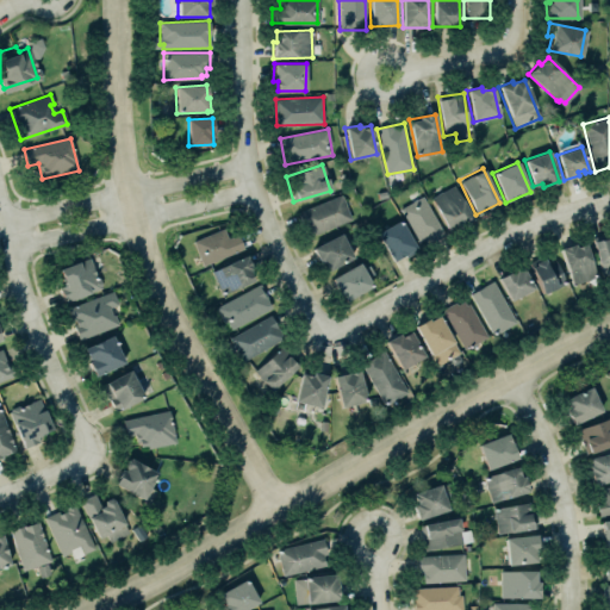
[(429,197),(453,184),(472,221),(448,232),(429,197)]
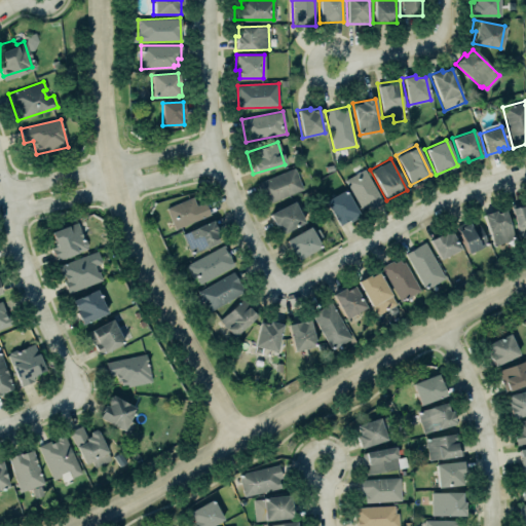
[(257,182),(265,204),(303,190),(295,167),(257,182)]
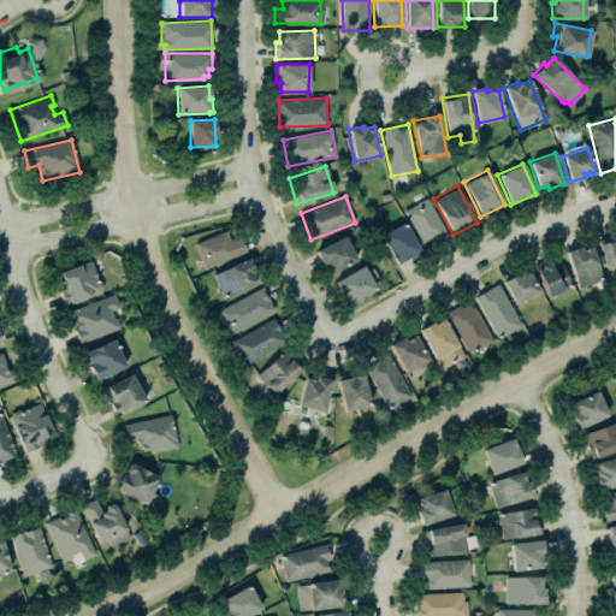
[(446,238),(431,199),(406,208),(421,248),(446,238)]
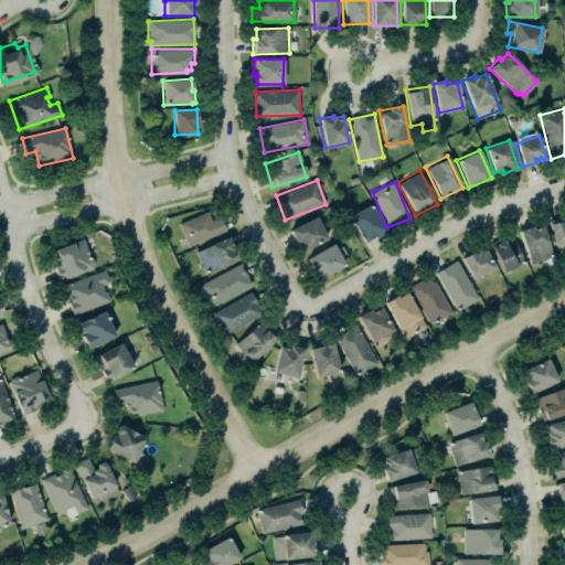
[(348,215),(370,203),(385,228),(363,242),(348,215)]
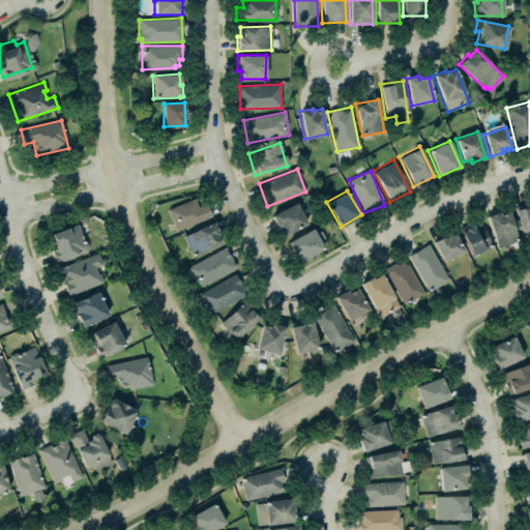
[(168,209),(176,231),(212,216),(207,203),(198,207),(195,199),(168,209)]
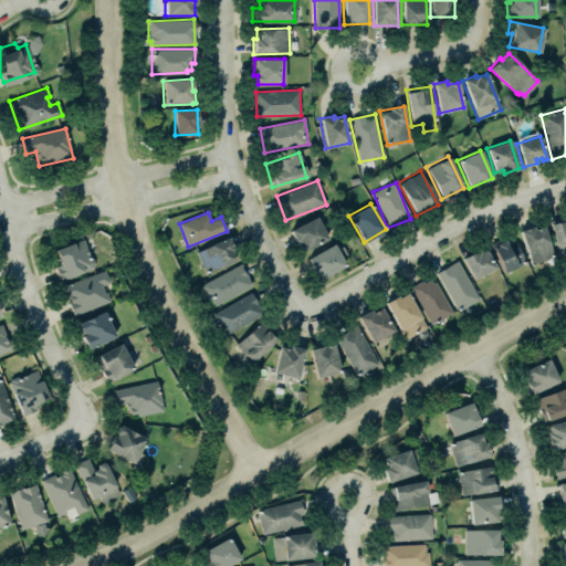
[(301,252),(327,240),(317,217),(290,230),(301,252)]
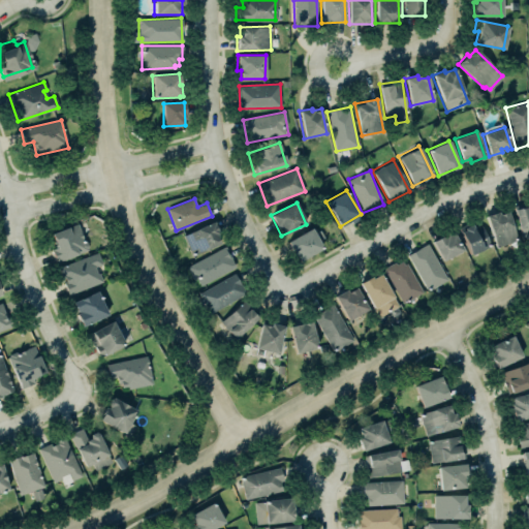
[(528,206),(516,209),(521,238),(528,236),(528,206)]
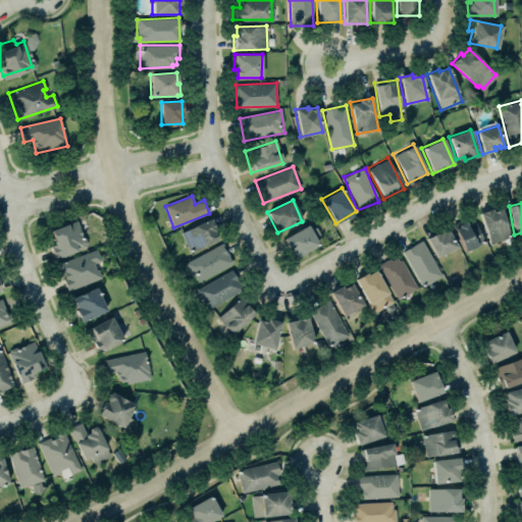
[(478,212),(490,208),(491,211),(500,208),(509,236),(504,238),(504,239),(489,244),(478,212)]
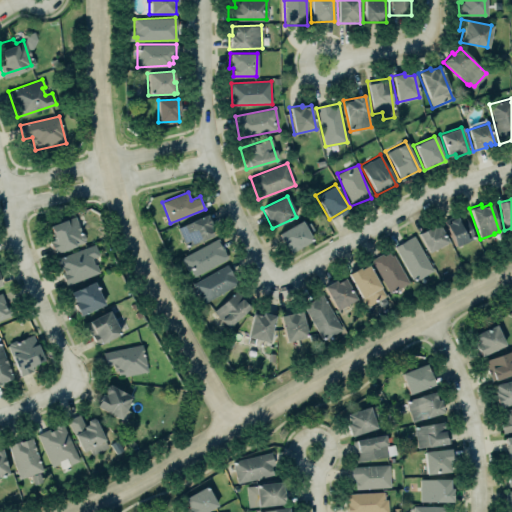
[(463,213),(471,231),(469,232),(471,236),(465,239),(464,237),(454,242),(443,219),(446,218),(445,215),(454,211),(456,216),(463,213)]
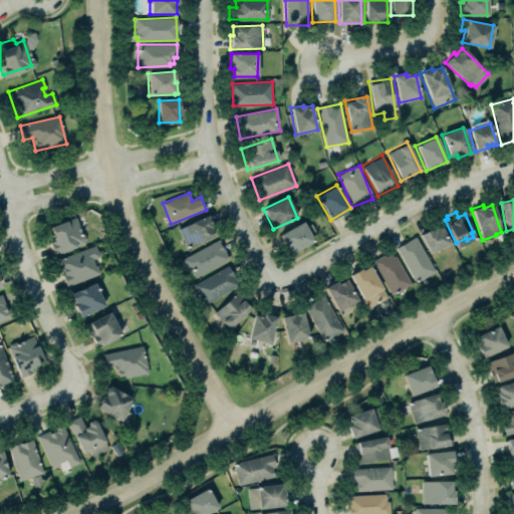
[(178,229),(206,216),(212,228),(209,229),(213,236),(186,248),(178,229)]
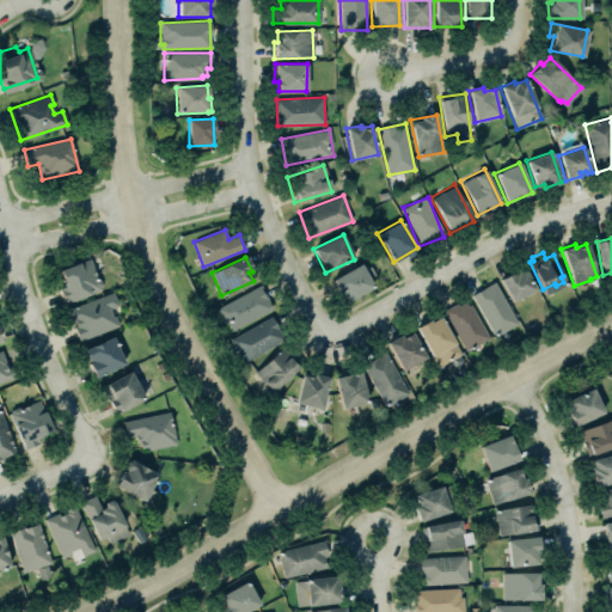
[(63,304),(102,291),(91,258),(59,270),(65,286),(59,288),(63,304)]
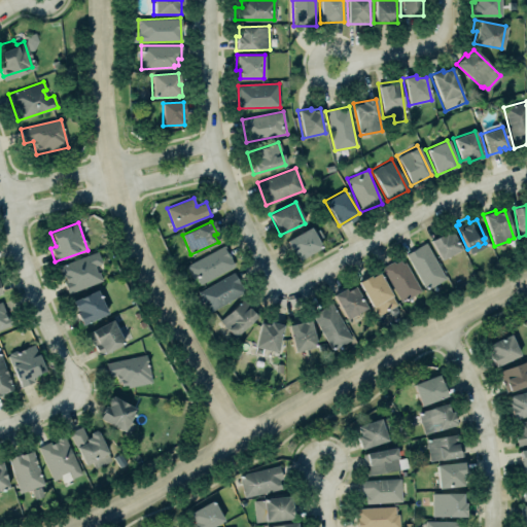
[(309,227),(321,248),(297,260),(285,242),(309,227)]
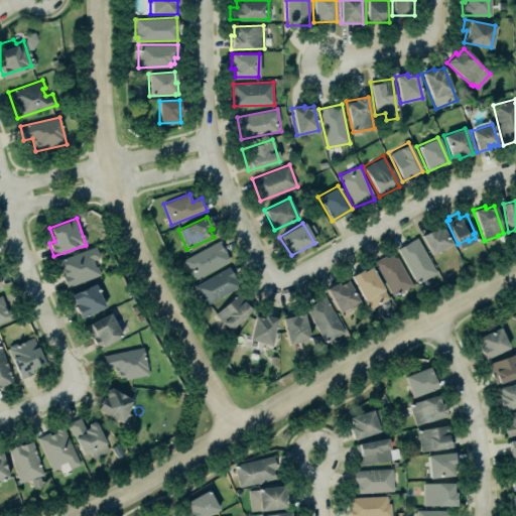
[(434,227),(420,235),(430,255),(450,244),(441,226),(436,229),(434,227)]
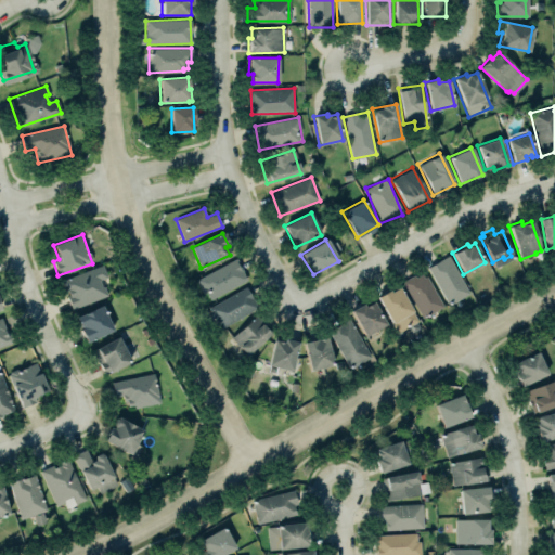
[(428,267),(449,305),(470,293),(449,255),(428,267)]
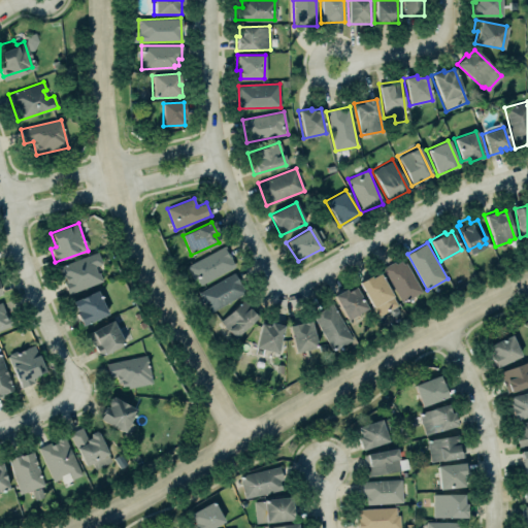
[(185,266),(224,244),(230,257),(229,258),(233,265),(196,286),(185,266)]
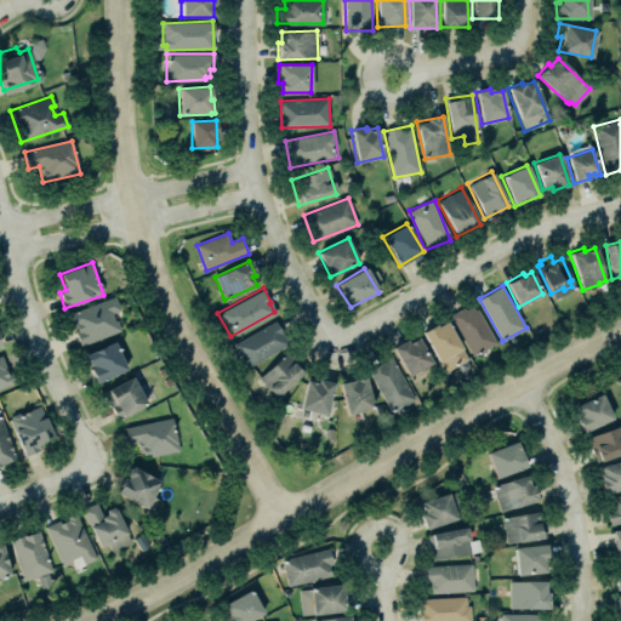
[(113,296),(66,313),(72,328),(74,326),(75,329),(72,330),(78,346),(119,330),(115,319),(113,320),(109,313),(119,309),(113,296)]
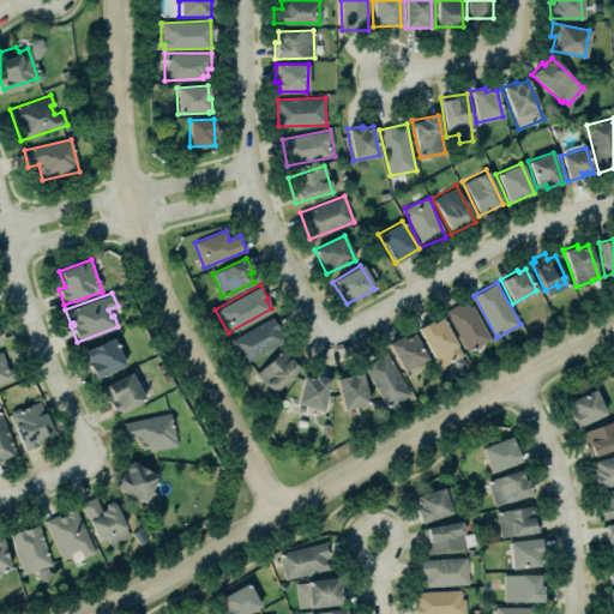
[(464,351),(489,342),(471,300),(447,309),(464,351)]
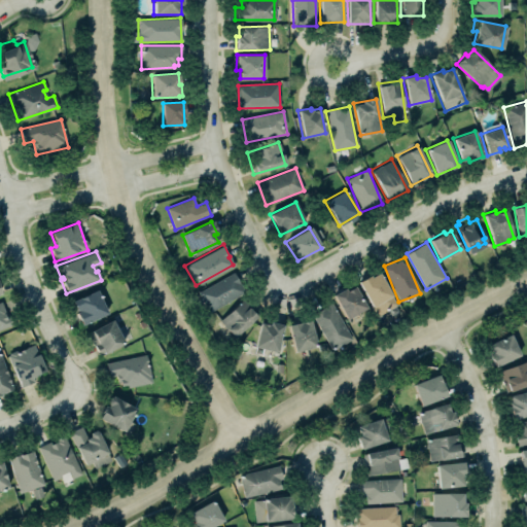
[(198,292),(209,312),(241,292),(241,290),(242,289),(232,272),(198,292)]
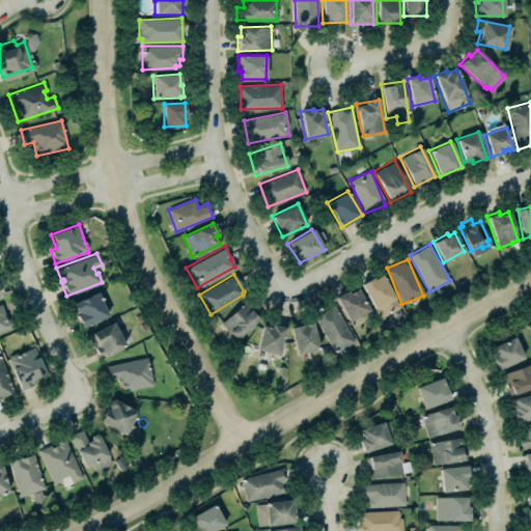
[(379,318),(399,309),(383,274),(362,283),(379,318)]
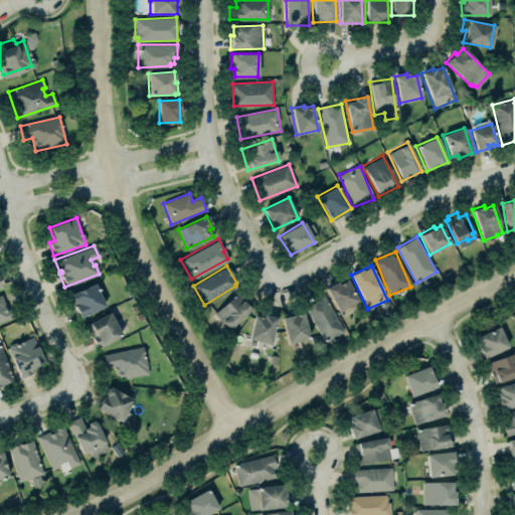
[(326,289),(338,312),(358,302),(346,279),(326,289)]
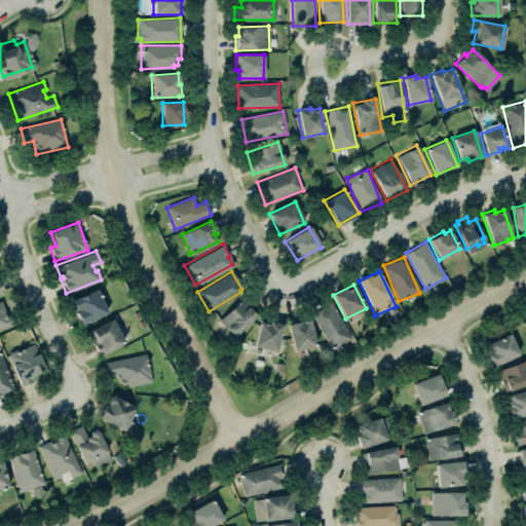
[(106,315),(98,291),(72,299),(80,324),(106,315)]
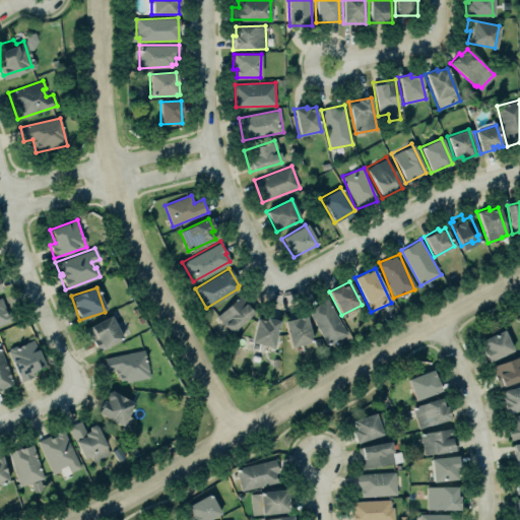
[(216,317),(232,333),(254,312),(239,296),(216,317)]
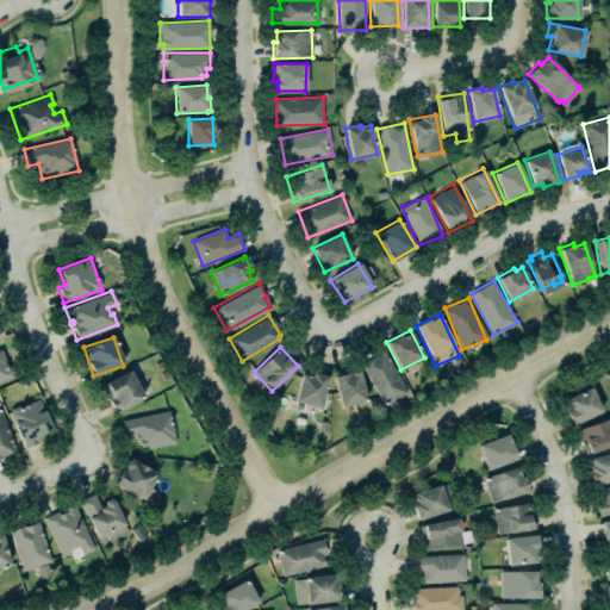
[(0,380),(13,375),(10,366),(6,367),(0,349),(0,380)]
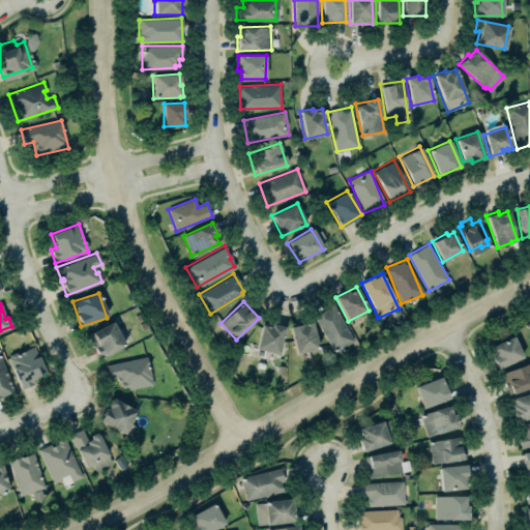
[(313,316),(332,304),(353,340),(333,351),(313,316)]
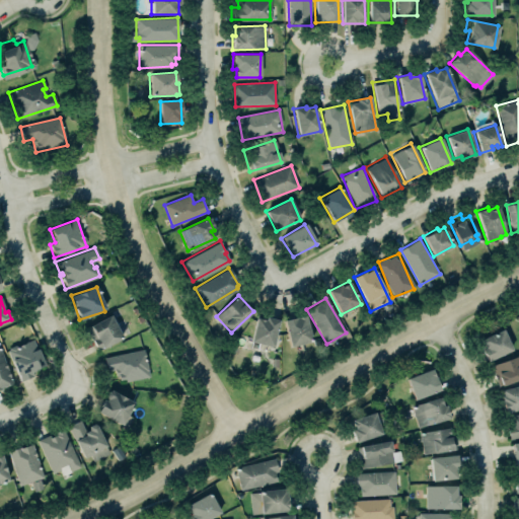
[(283,320),(304,314),(311,342),(289,347),(283,320)]
